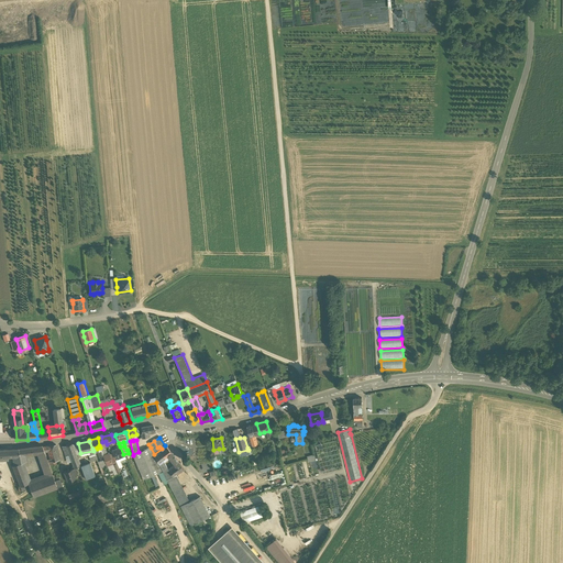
[(73,444),(73,443),(66,445),(72,462),(78,459),(78,460),(86,457),(90,456),(95,454),(98,462),(101,461),(98,452),(96,453),(94,449),(92,449),(94,451),(80,453),(76,454),(73,444)]
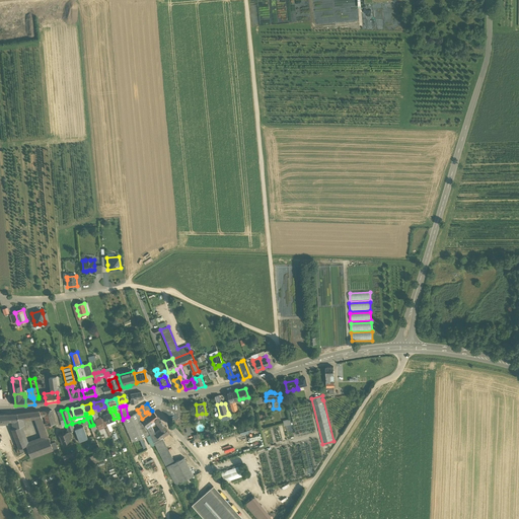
[(52,411),(41,412),(42,416),(44,416),(45,417),(46,416),(48,423),(49,425),(55,424),(52,411)]
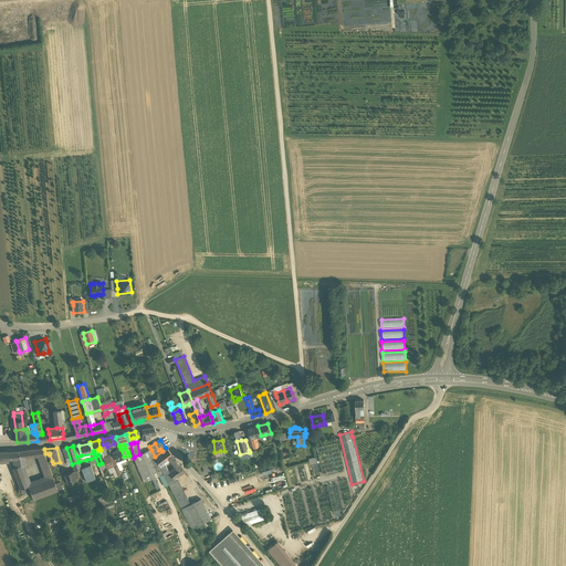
[(18,451),(8,452),(8,460),(12,460),(17,459),(17,460),(25,459),(38,457),(37,449),(18,451)]
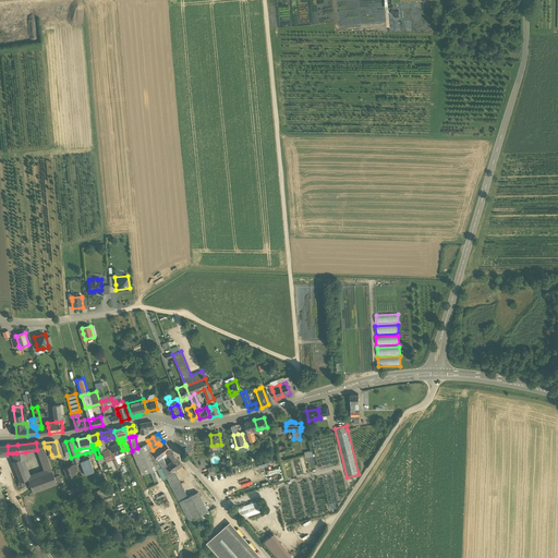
[(119,443),(110,447),(112,451),(114,451),(116,456),(123,452),(122,450),(119,443)]
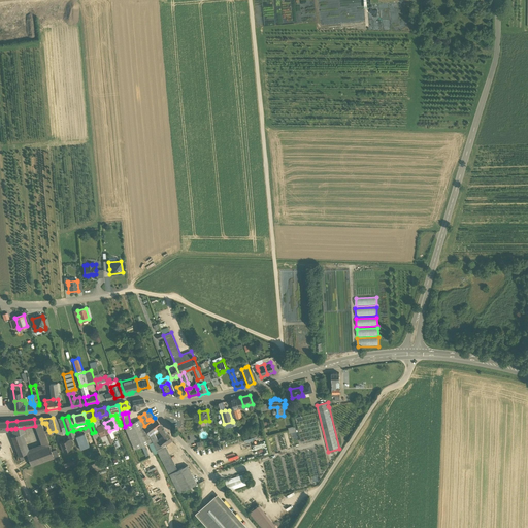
[(155,419),(152,421),(153,423),(145,428),(149,434),(153,431),(157,428),(164,436),(169,442),(172,440),(168,434),(160,424),(160,425),(155,419)]
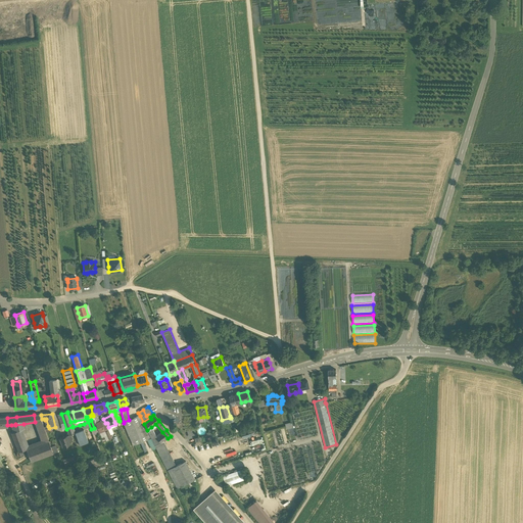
[(93,416),(90,417),(90,416),(88,417),(87,417),(89,421),(91,420),(94,428),(97,427),(95,422),(94,421),(95,421),(93,416)]
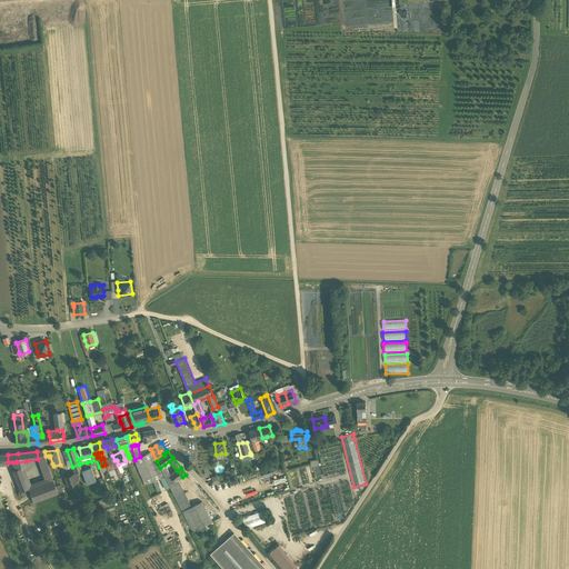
[(140,457),(135,459),(135,460),(136,465),(145,486),(165,477),(156,459),(152,452),(140,457)]
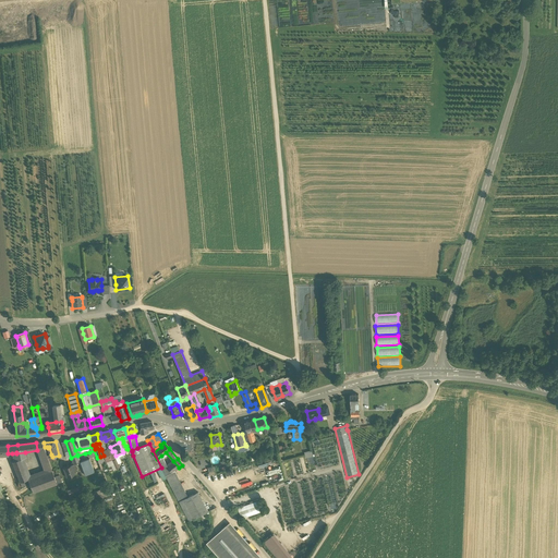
[(47,457),(45,450),(41,452),(39,457),(45,473),(51,470),(48,461),(47,457)]
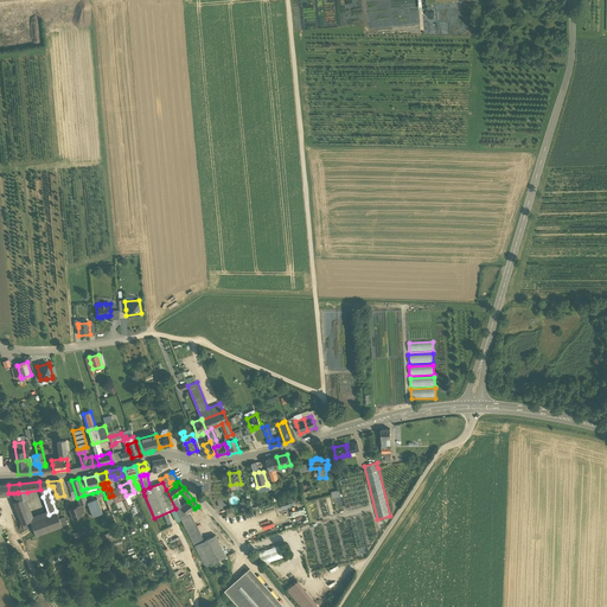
[(97,492),(93,493),(95,499),(87,502),(87,503),(93,517),(110,511),(108,505),(106,498),(102,490),(97,492)]
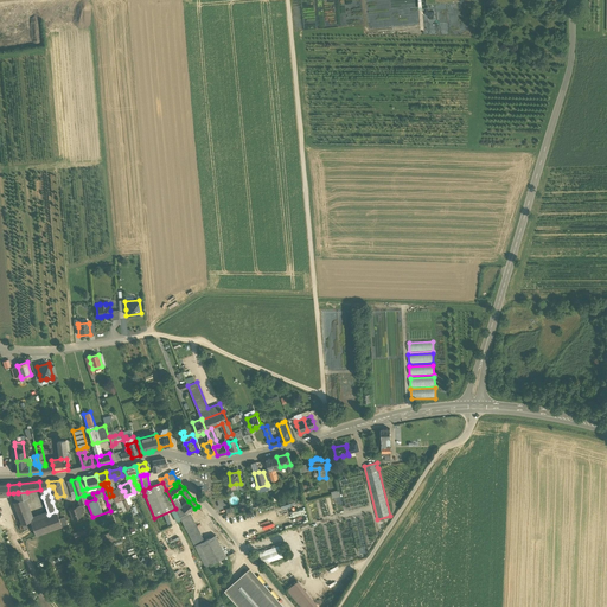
[(18,492),(13,493),(14,502),(25,498),(29,497),(27,492),(18,493),(18,492)]
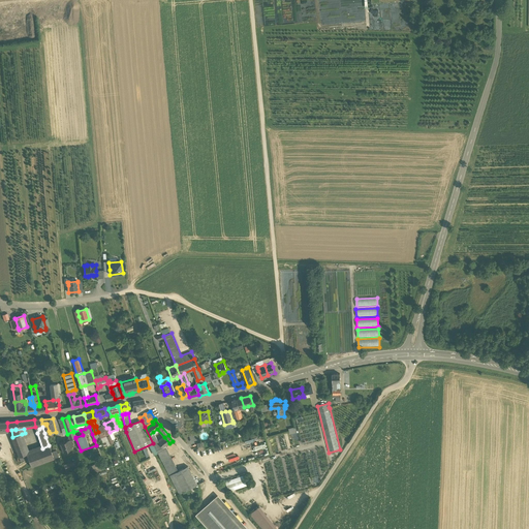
[(95,433),(92,434),(94,440),(100,438),(98,433),(98,432),(95,433)]
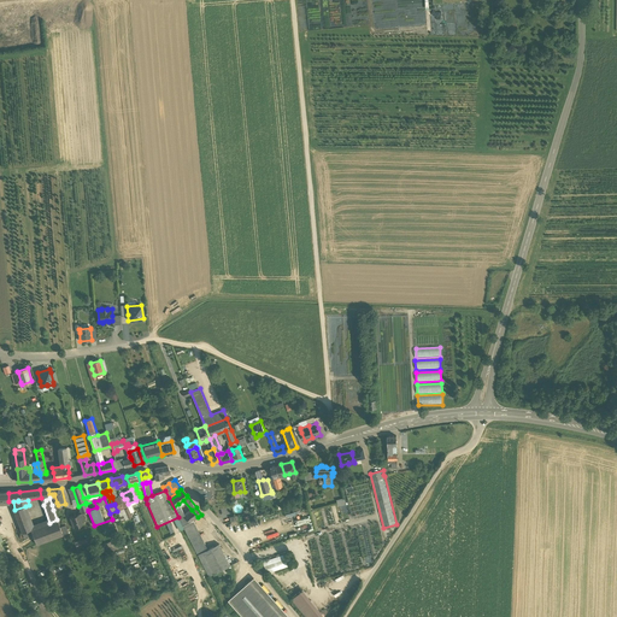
[(178,504),(174,507),(180,519),(184,516),(178,504)]
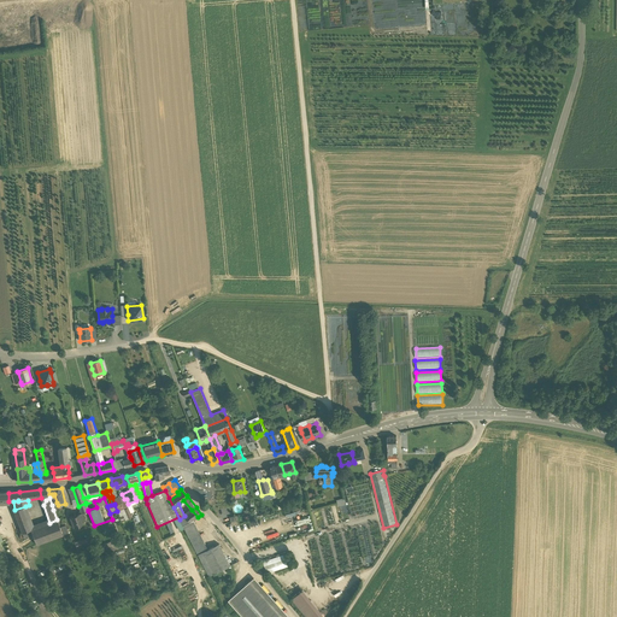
[(15,510),(13,511),(22,533),(30,530),(34,529),(25,506),(15,510)]
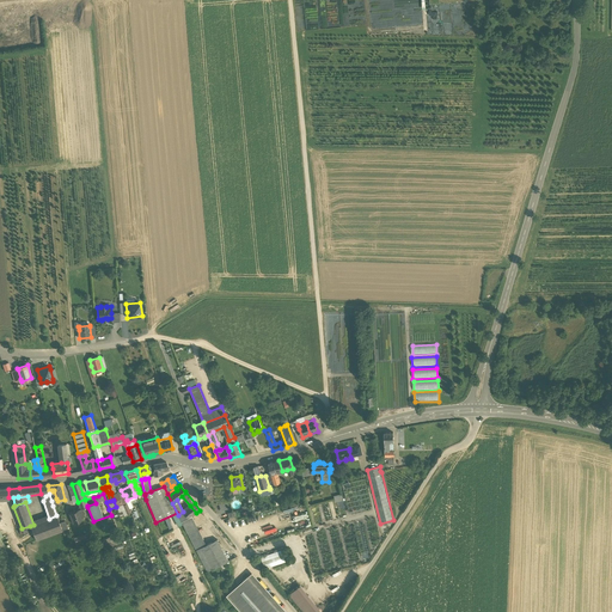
[(183,512),(178,515),(182,524),(191,516),(196,513),(190,506),(183,512)]
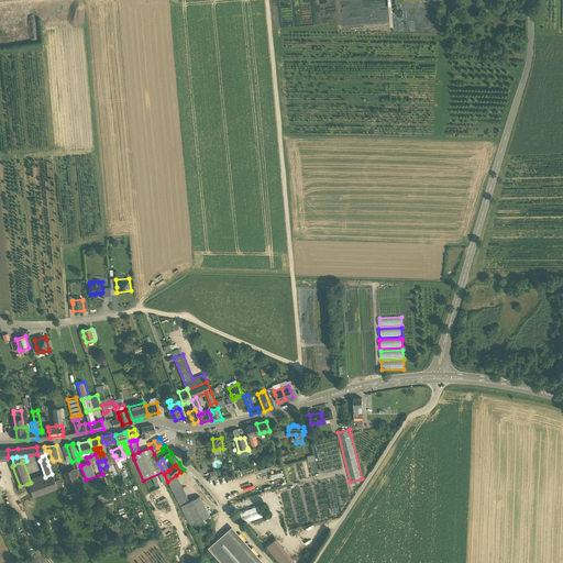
[(74,468),(64,472),(67,482),(76,478),(75,476),(78,476),(76,471),(75,468),(75,467),(74,468)]
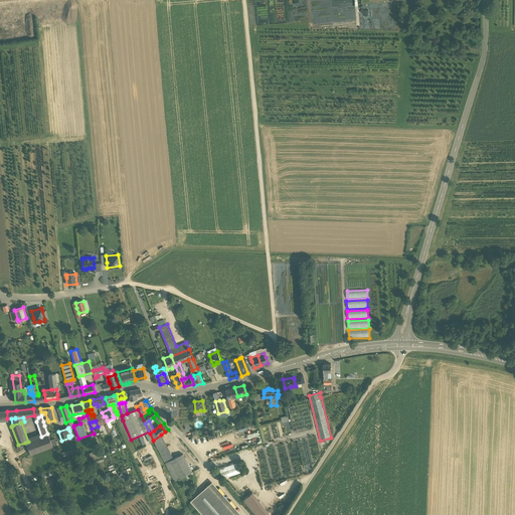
[(28,442),(25,443),(27,447),(30,455),(52,447),(47,434),(41,437),(28,442)]
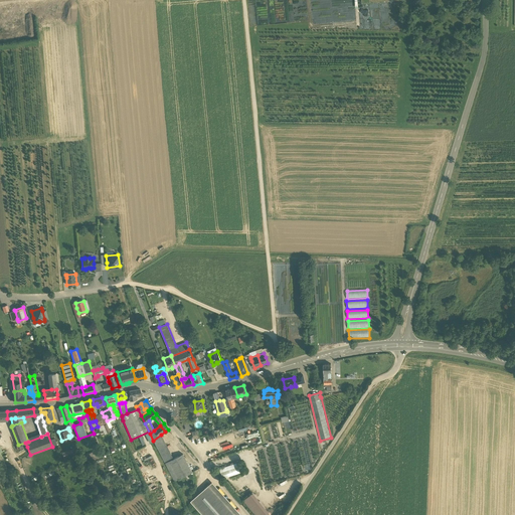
[(161,435),(153,441),(158,450),(165,446),(166,445),(161,435)]
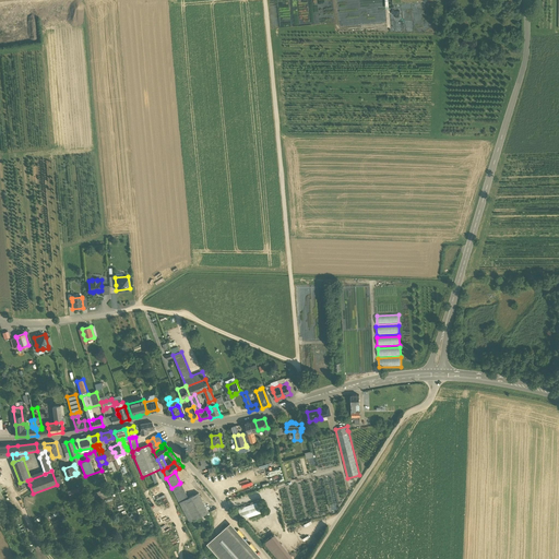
[(179,484),(171,488),(174,492),(181,488),(179,484)]
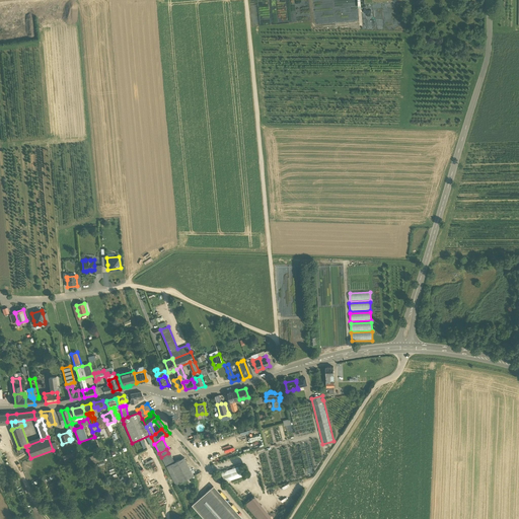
[(168,453),(161,457),(166,467),(174,462),(169,452),(168,453)]
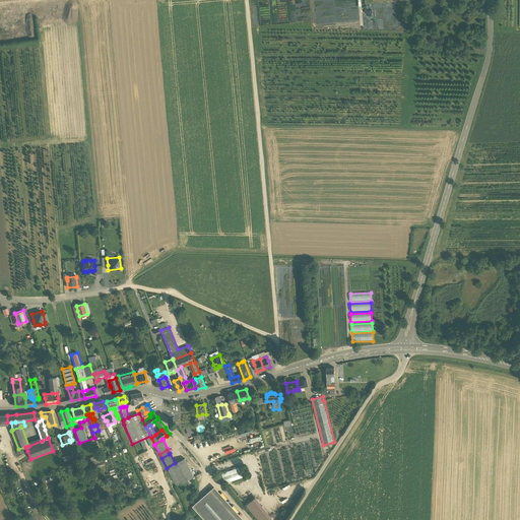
[(72,454),(63,458),(65,463),(66,466),(76,462),(72,454)]
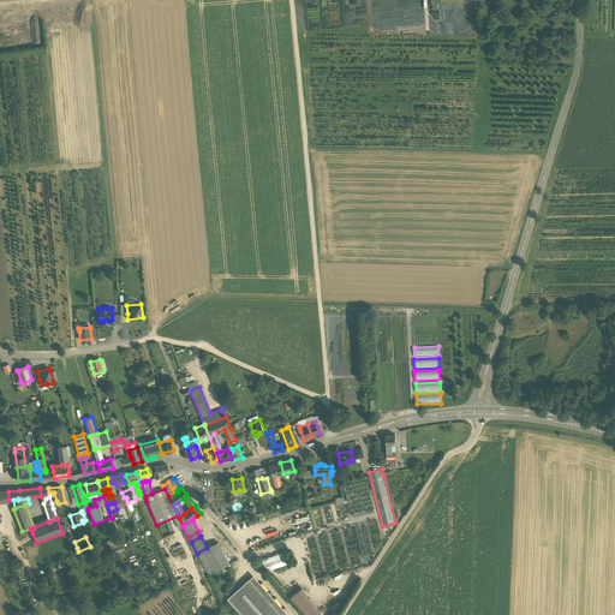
[(119,537),(101,543),(103,551),(121,545),(119,537)]
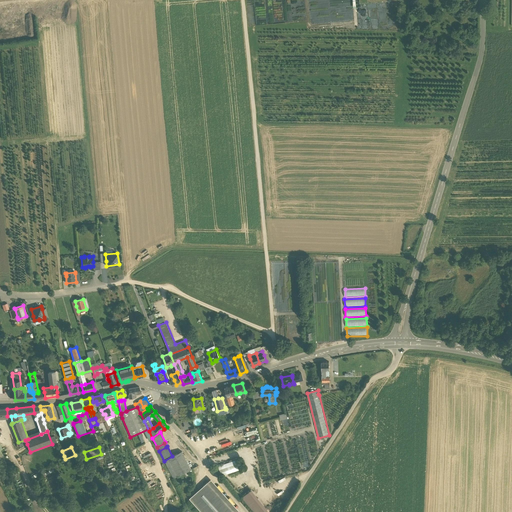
[(0,451),(0,467),(2,473),(9,471),(0,451)]
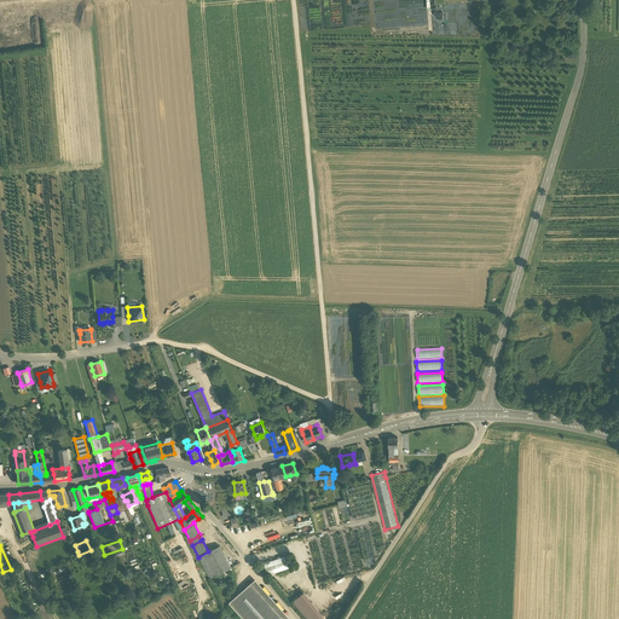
[(208,551),(198,557),(209,579),(223,572),(225,571),(231,568),(220,547),(208,551)]
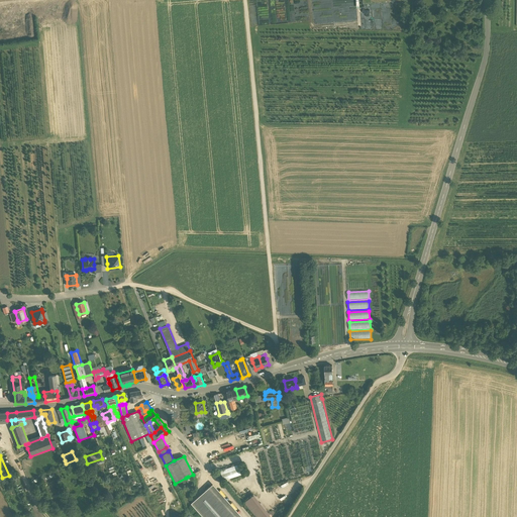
[(220,471),(223,481),(244,474),(240,464),(220,471)]
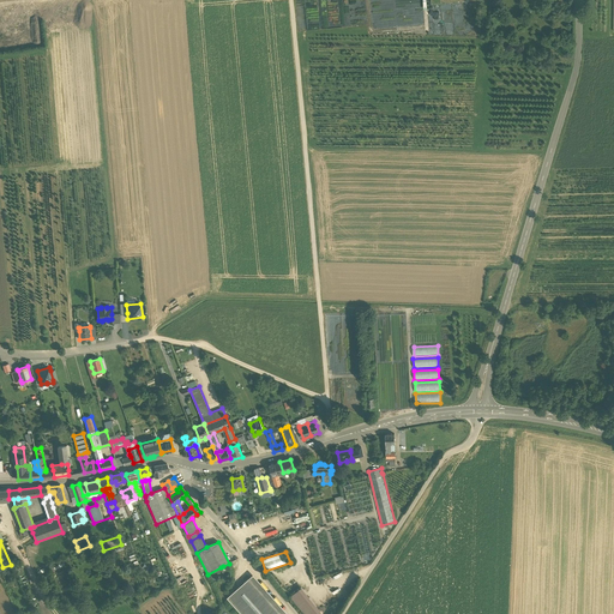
[(284,613),(287,613),(253,575),(248,579),(280,613),(284,613)]
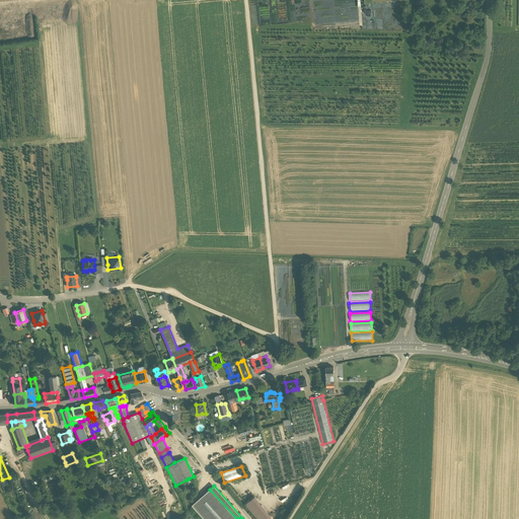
[(236,518),(210,490),(192,505),(204,518),(236,518)]
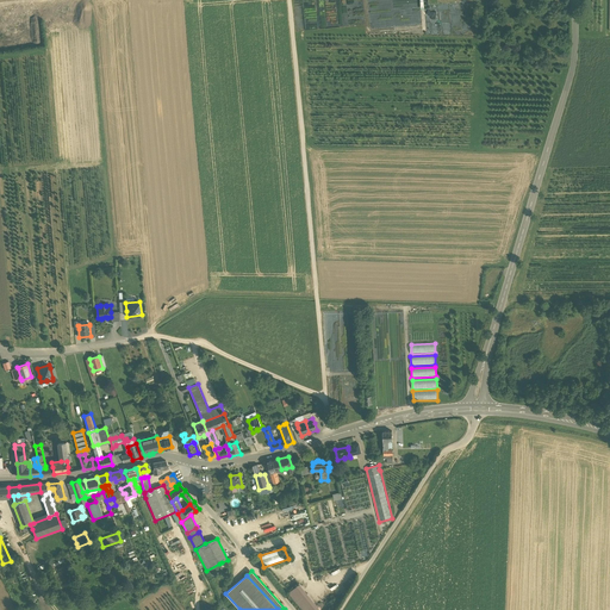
[(319,609),(299,584),(288,592),(303,609),(319,609)]
